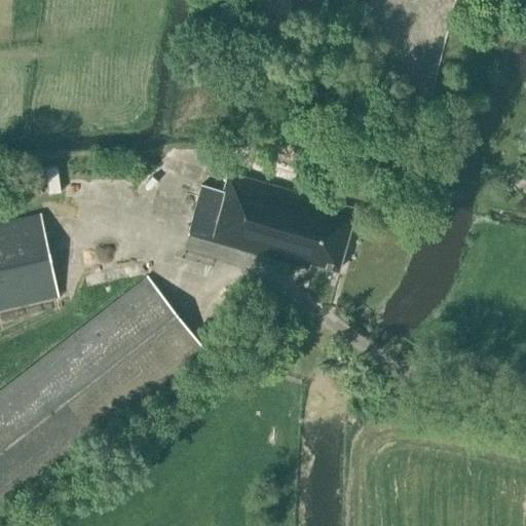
[(59,160),(45,161),(47,190),(61,189),(59,160)]
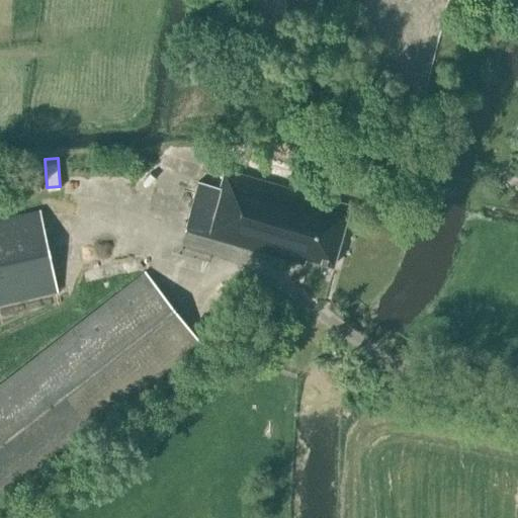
[(197,182),(184,231),(304,265),(305,259),(332,266),(348,206),(311,195),(292,190),(221,169),(216,188),(197,182)]
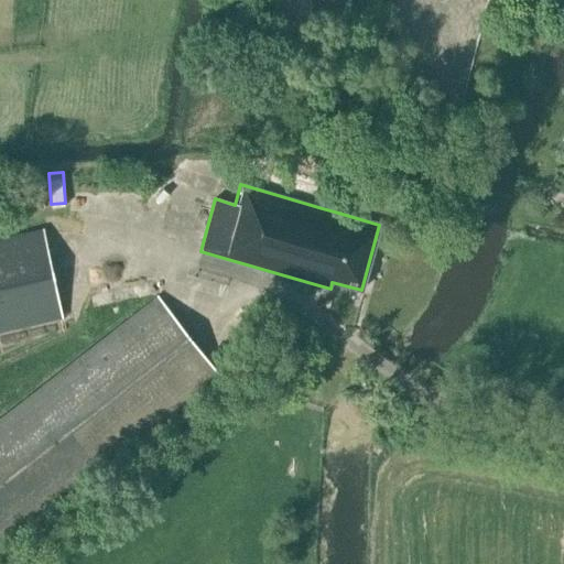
[(0,328),(62,315),(42,229),(0,238),(0,328)]
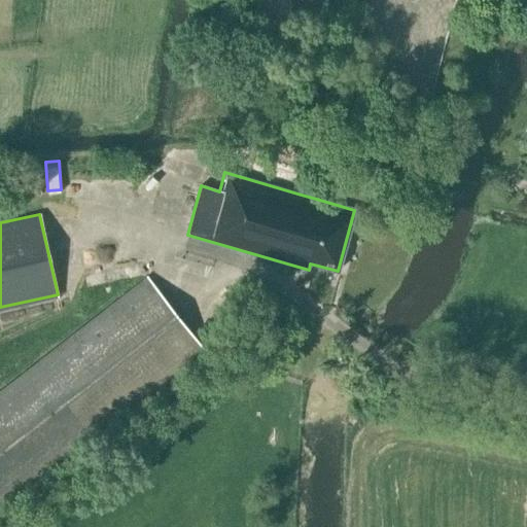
[(0,506),(203,349),(147,277),(0,391),(0,506)]
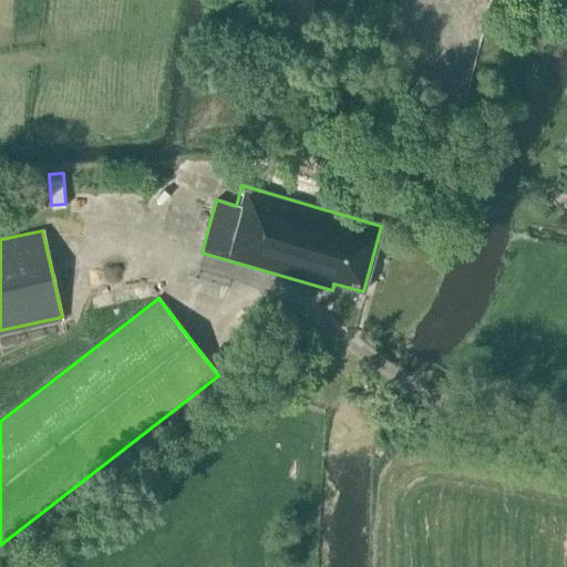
[(23,336),(0,340),(0,359),(6,379),(33,372),(23,336)]
